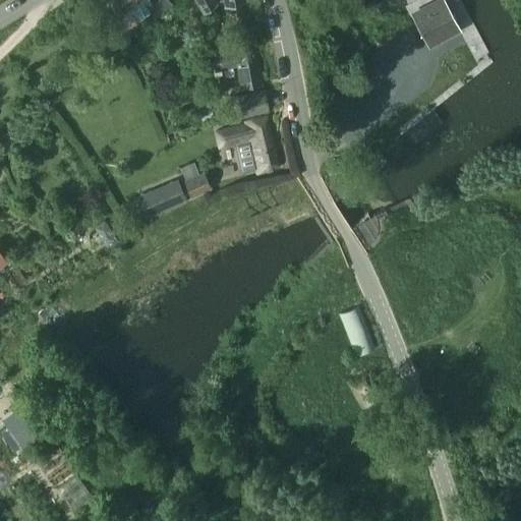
[(150,0),(110,0),(115,7),(99,17),(112,38),(150,13),(151,10),(153,4),(150,1),(150,0)]
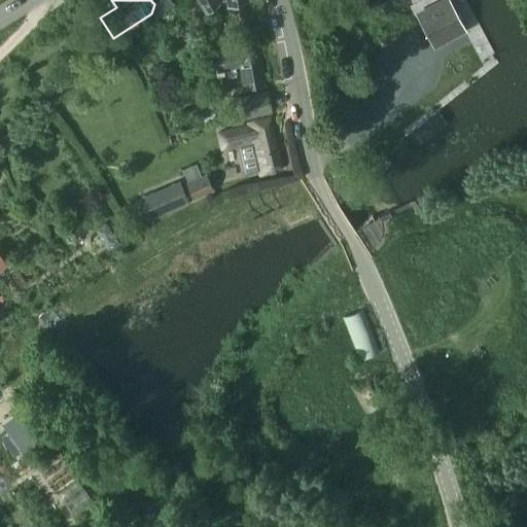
[(155,0),(154,4),(152,10),(156,16),(176,4),(172,0),(155,0)]
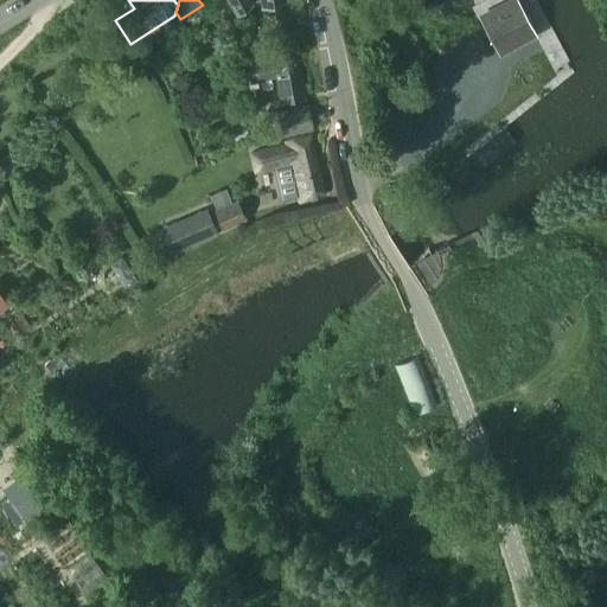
[(285,0),(227,0),(236,14),(251,4),(261,1),(262,5),(285,0)]
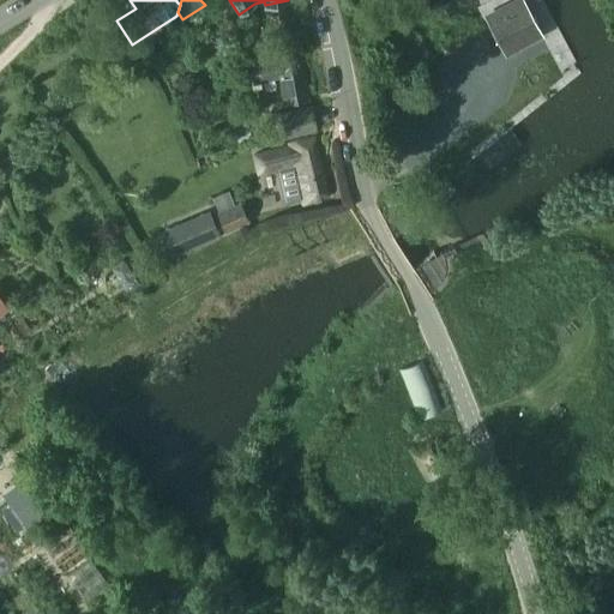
[(488,20),(506,54),(540,36),(522,2),(488,20)]
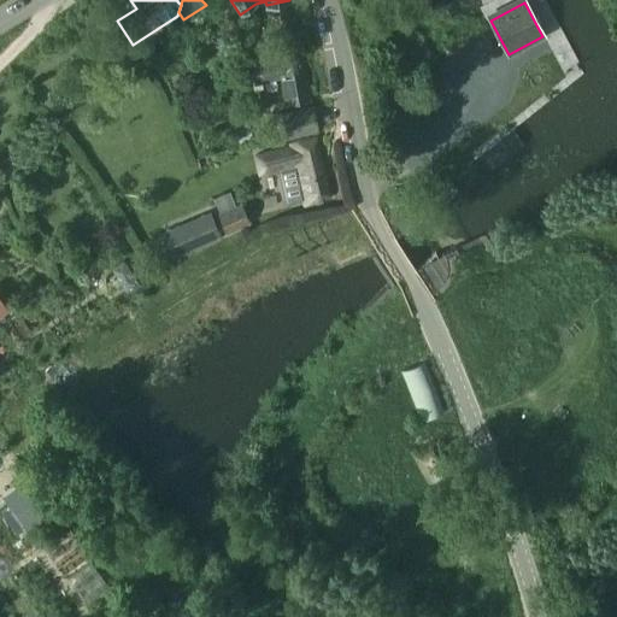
[(276,40),(292,36),(286,11),(270,15),(276,40)]
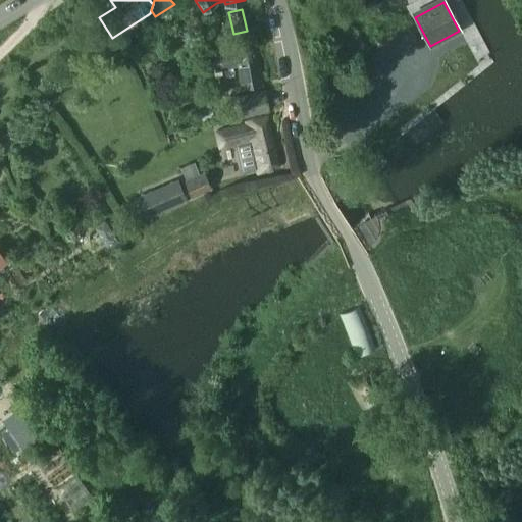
[(255,89),(264,87),(255,43),(211,51),(214,68),(238,64),(242,87),(254,85),(255,89)]
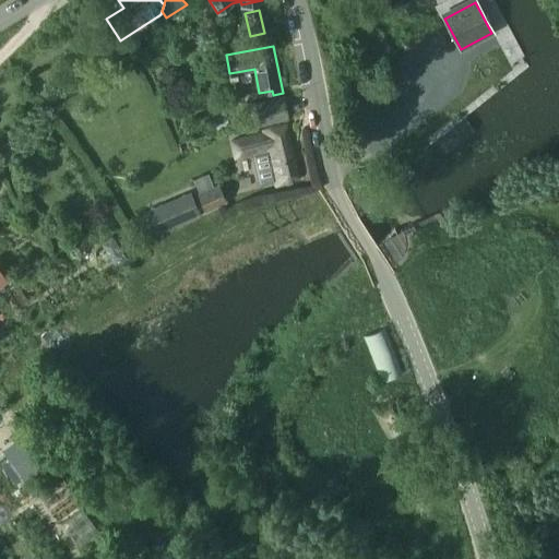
[(254,103),(260,126),(288,120),(284,96),(254,103)]
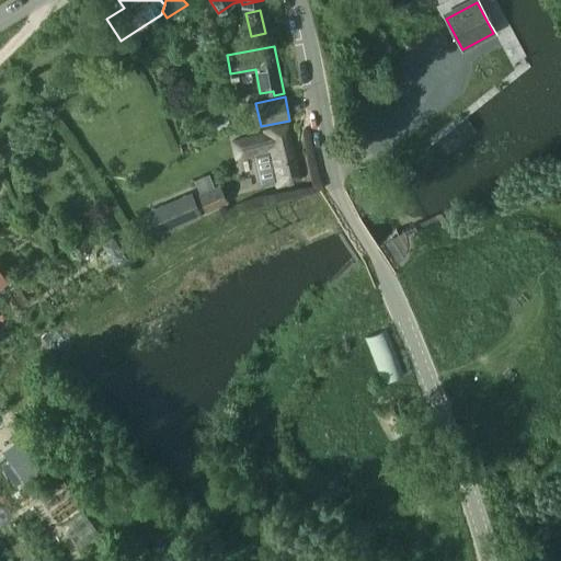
[(250,138),(232,141),(236,158),(253,155),(260,185),(276,183),(277,187),(299,182),(288,126),(263,133),(264,135),(250,138)]
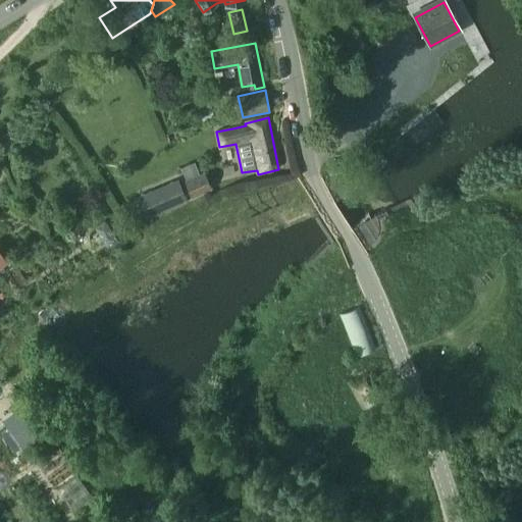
[(198,174),(193,162),(178,168),(192,198),(210,190),(203,172),(198,174)]
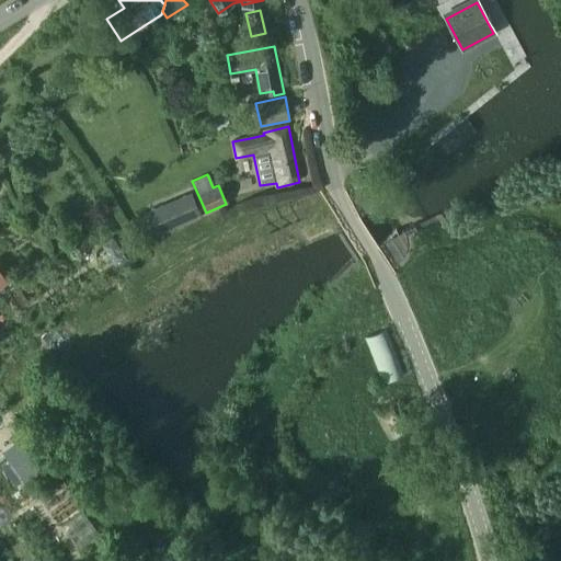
[(169,230),(204,214),(196,196),(160,212),(160,213),(169,230)]
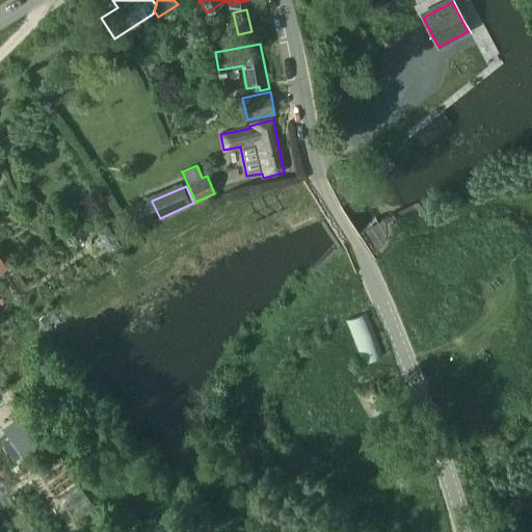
[(318,267),(340,248),(358,239),(368,257),(373,254),(376,251),(380,247),(382,242),(383,238),(384,234),(383,231),(383,229),(382,225),(382,224),(405,214),(409,221),(415,219),(413,216),(407,207),(376,221),(378,224),(379,228),(379,230),(379,232),(379,234),(379,237),(378,240),(377,243),(375,245),(373,248),(370,250),(360,233),(343,242),(344,243),(343,243),(342,242),(340,243),(340,244),(339,245),(339,244),(338,244),(311,266),(312,268),(317,277),(322,274),(318,267)]
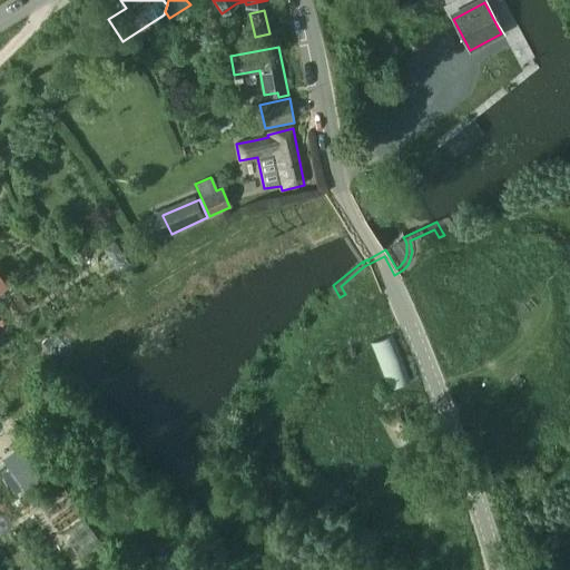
[(354,234),(349,236),(363,262),(367,258),(354,234)]
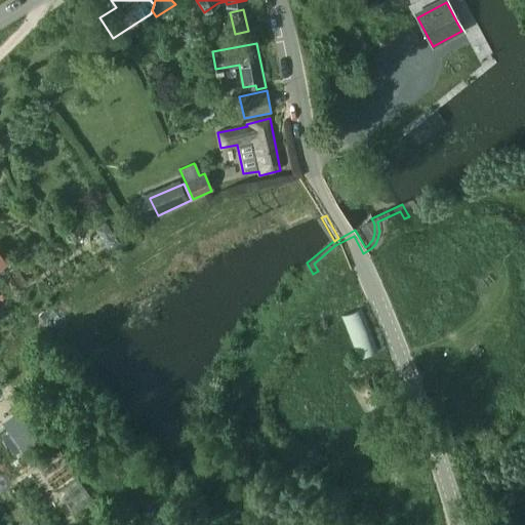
[(340,316),(357,359),(376,352),(360,309),(340,316)]
